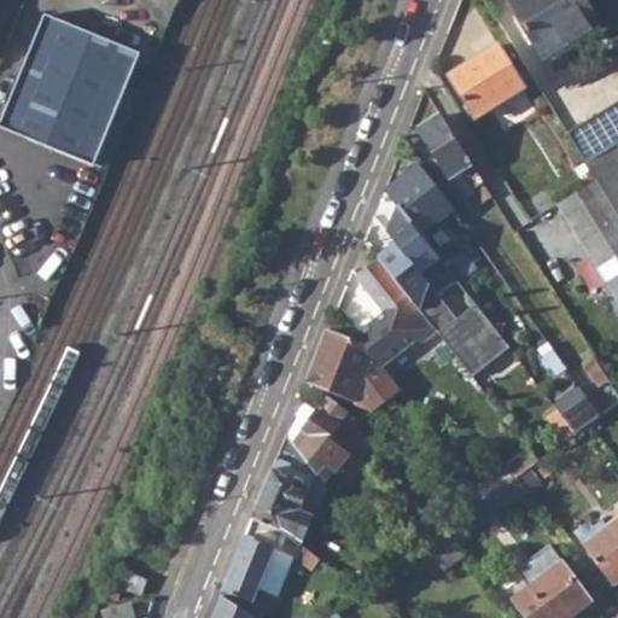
[(507,0),(544,59),(601,24),(586,0),(507,0)]
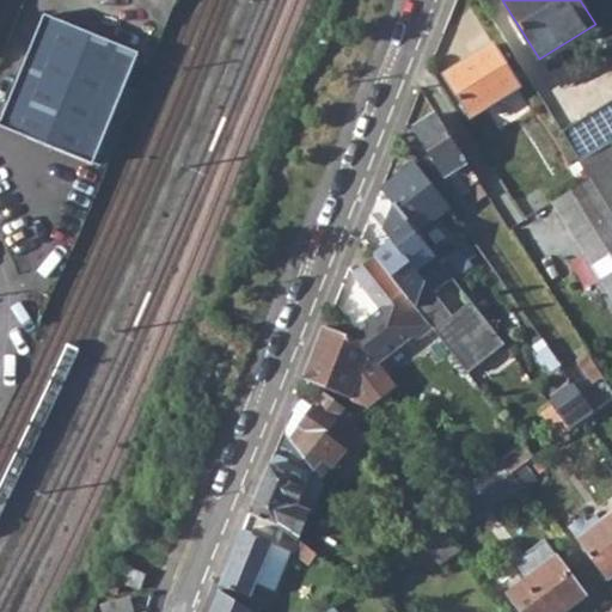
[(4,126),(96,163),(140,48),(47,12),(4,126)]
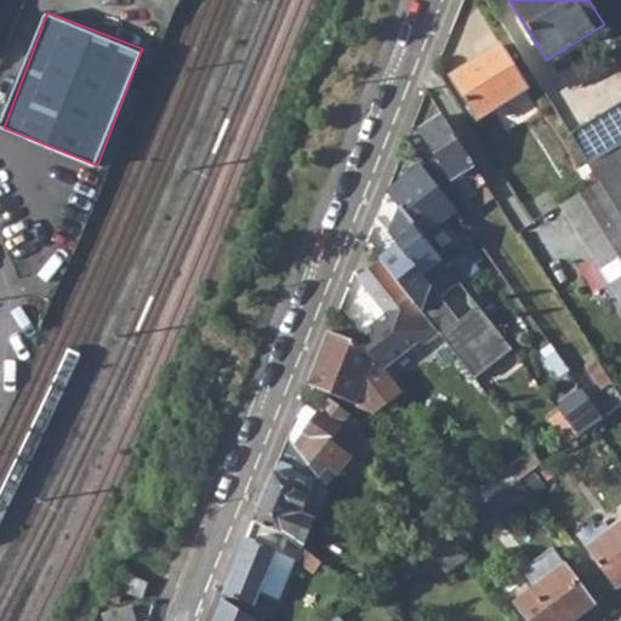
[(453,77),(479,120),(528,91),(500,46),(453,77)]
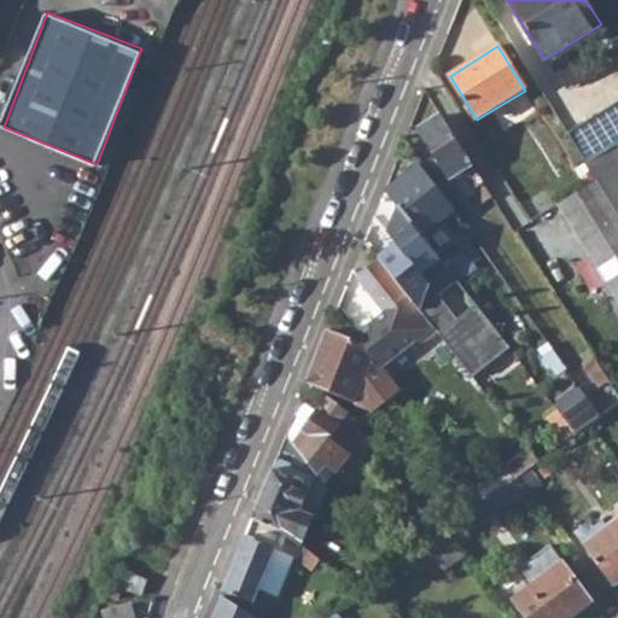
[(450,180),(453,179),(461,174),(474,196),(482,207),(493,199),(441,117),(420,129),(450,180)]
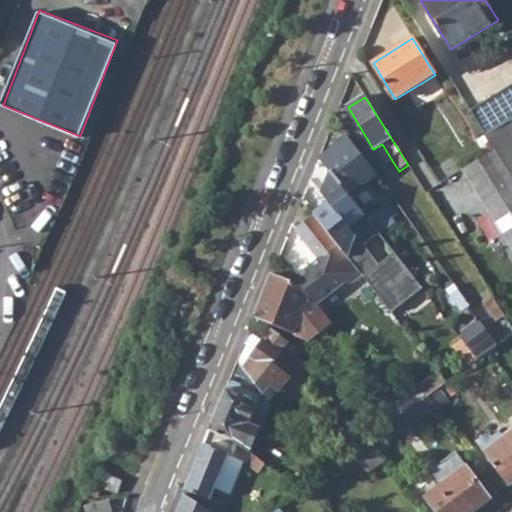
[(494,149),(511,178),(511,120),(486,137),(494,149)]
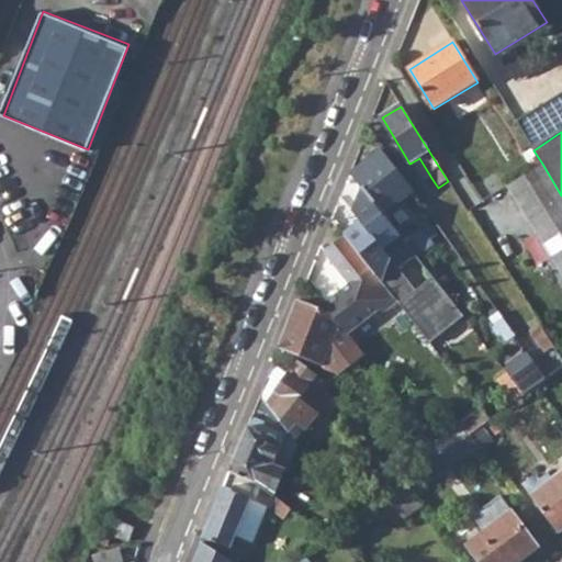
[(352,176),(384,215),(402,201),(412,193),(381,153),(352,176)]
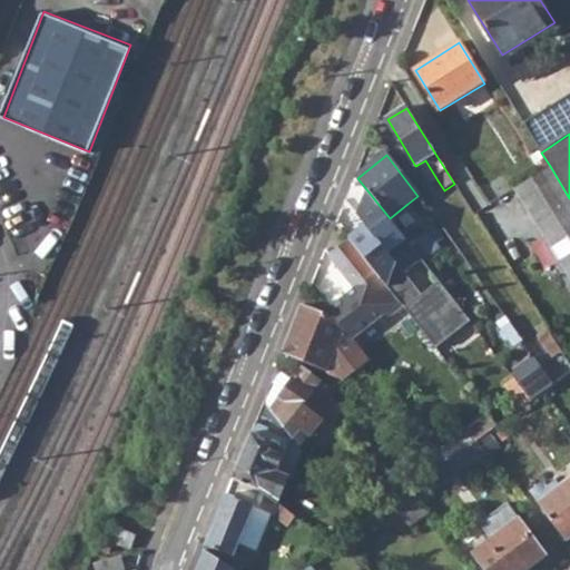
[(429,185),(438,180),(425,160),(418,165),(429,185)]
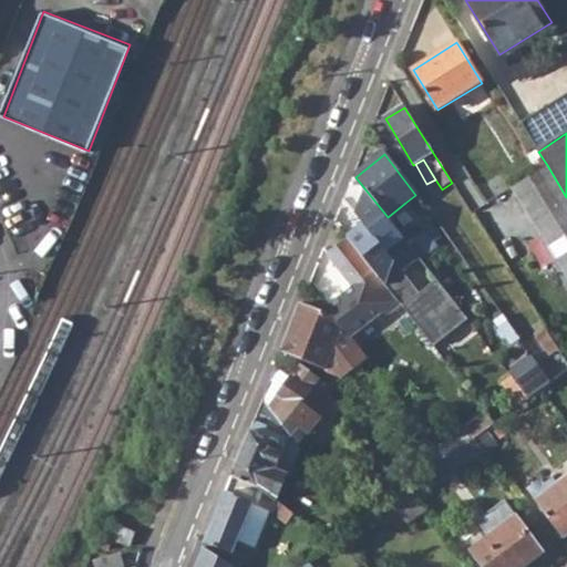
[(566,197),(547,165),(512,187),(549,246),(566,234),(566,251),(557,258),(566,274),(566,197)]
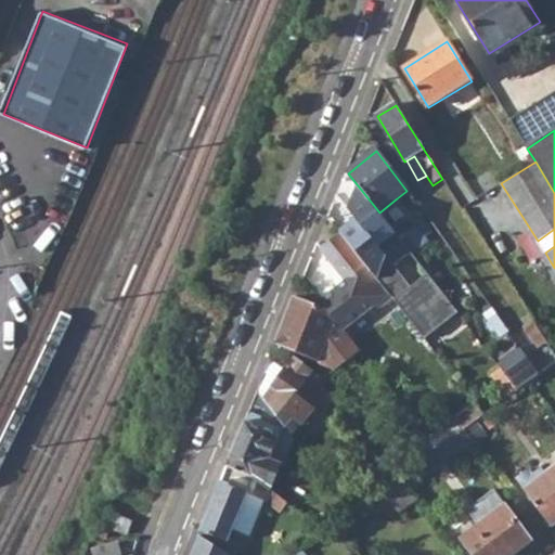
[(339,233),(371,272),(382,263),(377,259),(374,256),(372,258),(360,244),(370,236),(365,232),(370,230),(384,218),(379,213),(348,173),(345,169),(326,217),(339,233)]
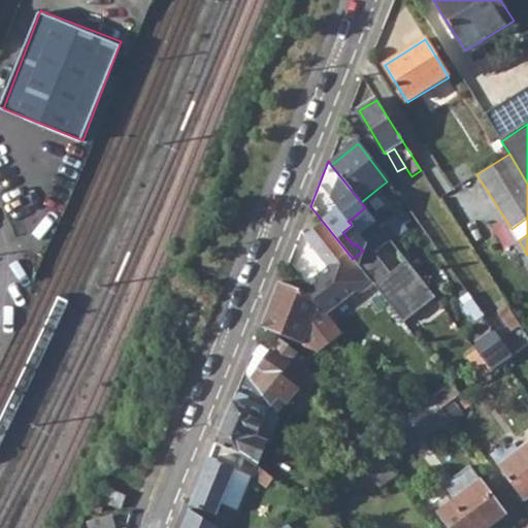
[(365,207),(370,216),(388,202),(377,189),(361,202),(365,207)]
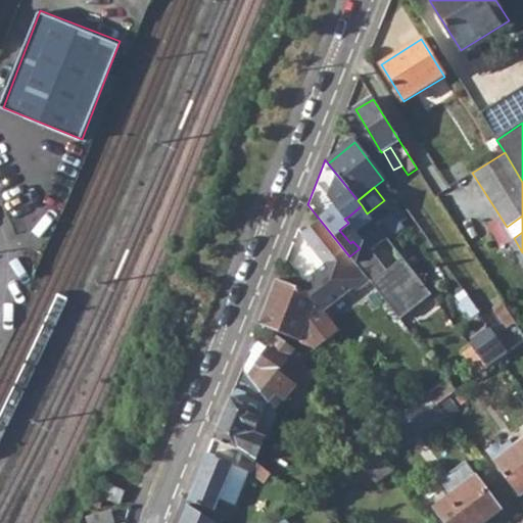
[(367,214),(362,205),(348,217),(357,228),(371,218),(367,214)]
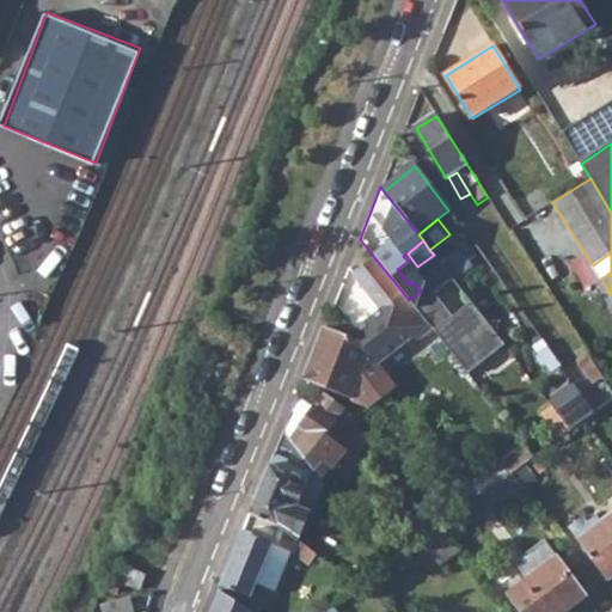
[(427,279),(417,267),(408,254),(403,256),(408,261),(397,269),(410,285),(412,282),(416,286),(427,279)]
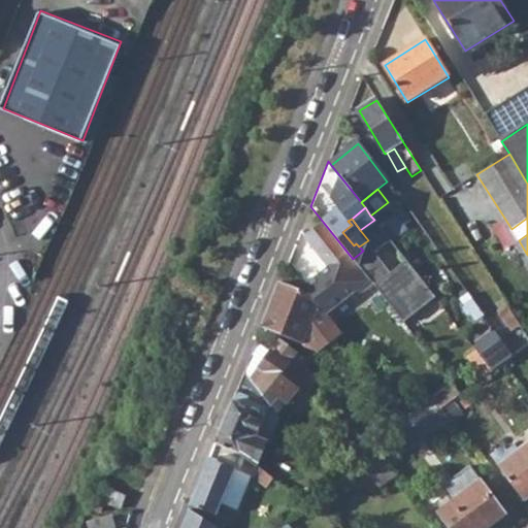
[(305,236),(330,267),(303,288),(307,295),(318,306),(325,316),(354,293),(362,293),(373,285),(353,259),(323,222),(305,236)]
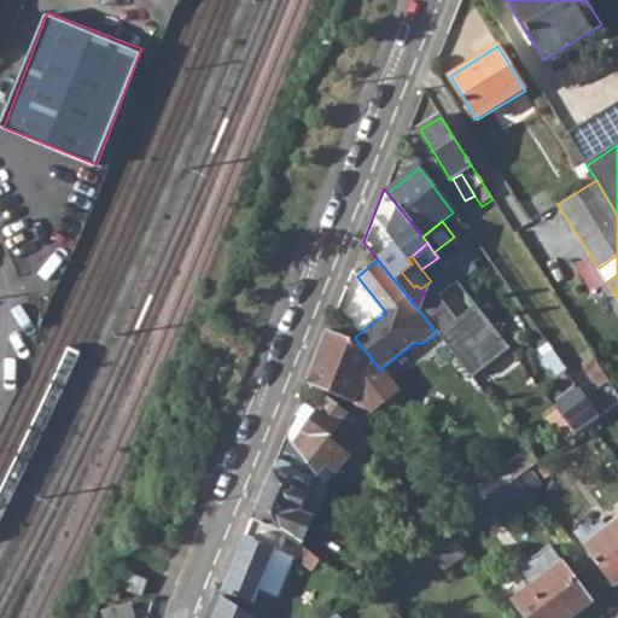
[(308,383),(355,400),(372,359),(360,345),(327,332),(308,383)]
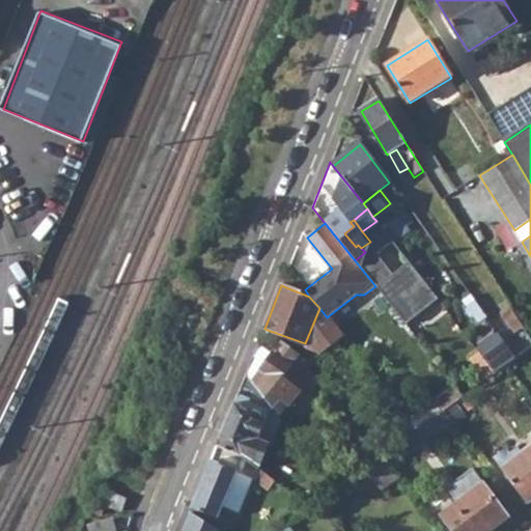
[(513,334),(503,341),(514,358),(530,346),(530,341),(508,306),(501,312),(513,334)]
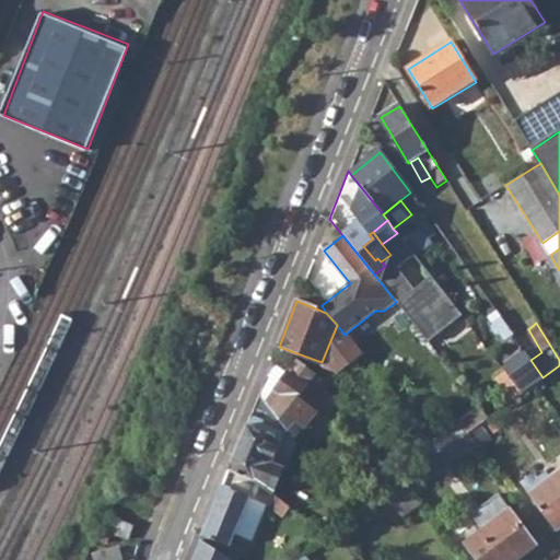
[(345,335),(337,325),(322,362),(335,369),(357,350),(345,335)]
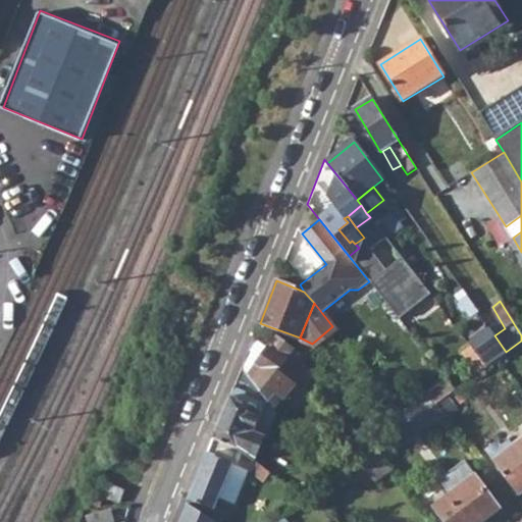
[(473,348),(487,366),(493,361),(506,352),(494,335),(489,328),(482,332),(485,337),(473,348)]
